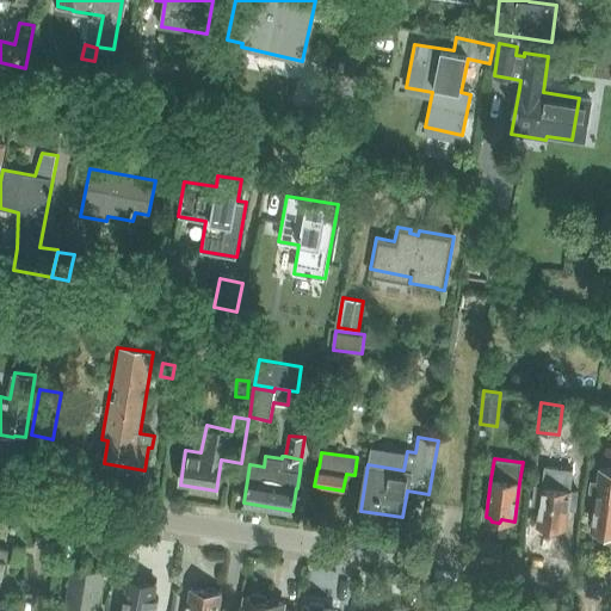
[(542,486),(535,486),(532,505),(539,505),(537,525),(550,526),(551,531),(560,532),(562,529),(566,529),(568,508),(576,510),(578,491),(571,489),(574,469),(544,466),(544,467),(542,486)]
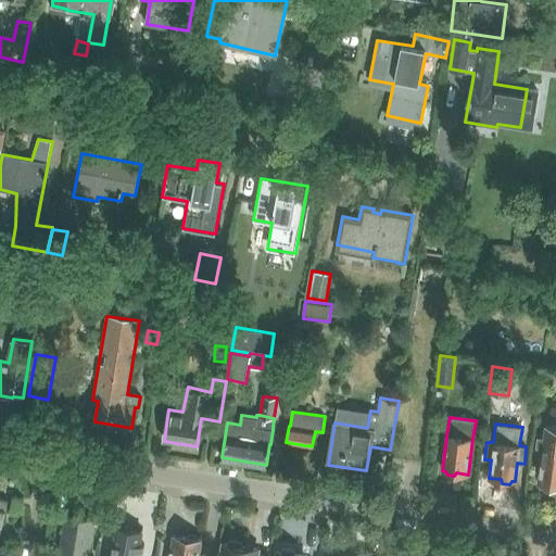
[(542,449),(538,483),(555,484),(555,427),(545,426),(544,437),(538,437),(536,447),(542,449)]
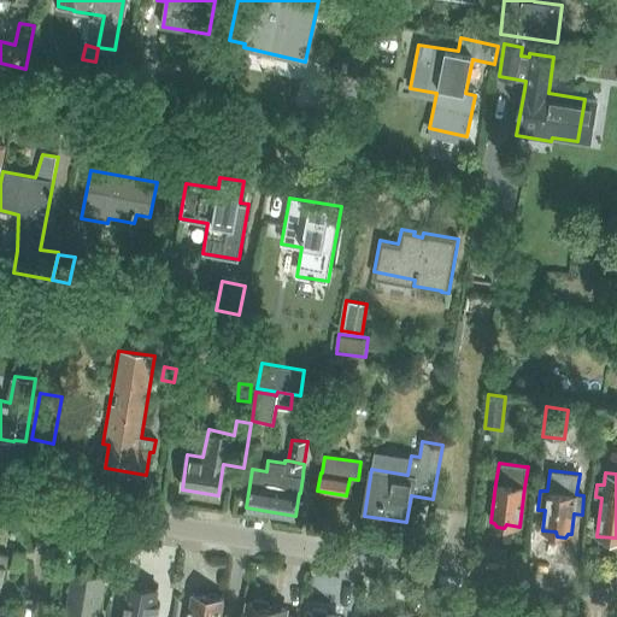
[(66,612),(94,616),(98,616),(105,577),(72,571),(66,612)]
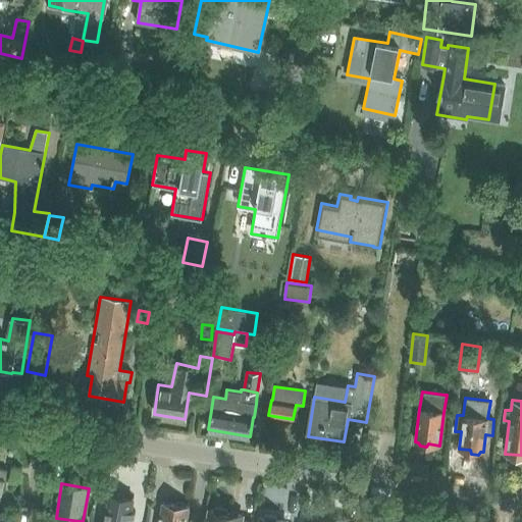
[(133,521),(135,512),(132,511),(134,498),(122,496),(122,494),(120,492),(115,491),(112,492),(112,494),(109,493),(104,521),(133,521)]
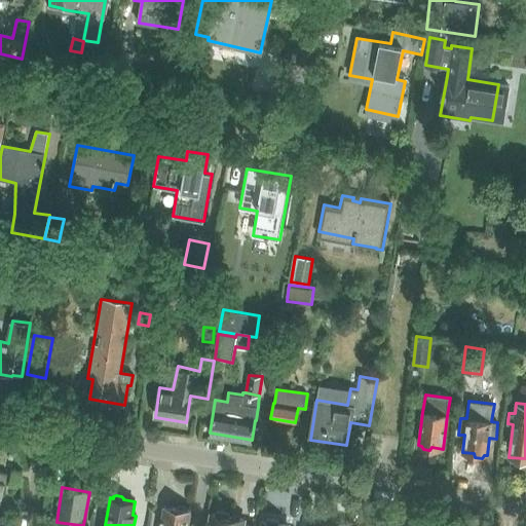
[(164,506),(160,525),(187,525),(190,511),(187,511),(186,508),(177,506),(175,509),(164,506)]
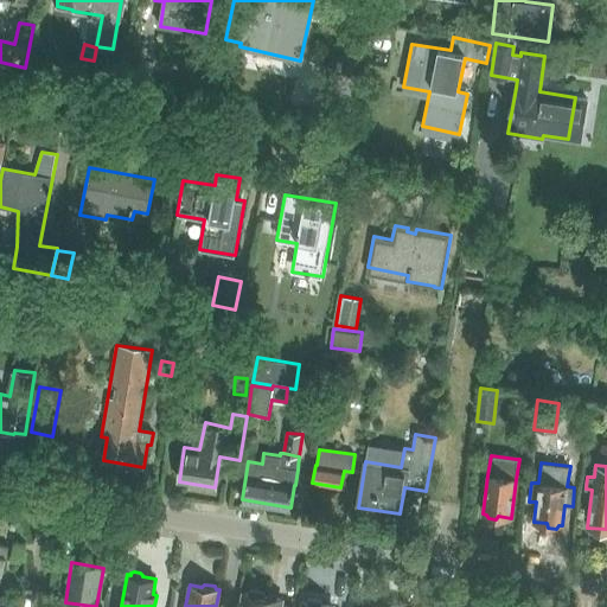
[(244,594),(242,606),(279,606),(280,599),(264,596),(264,593),(249,589),(249,594),(244,594)]
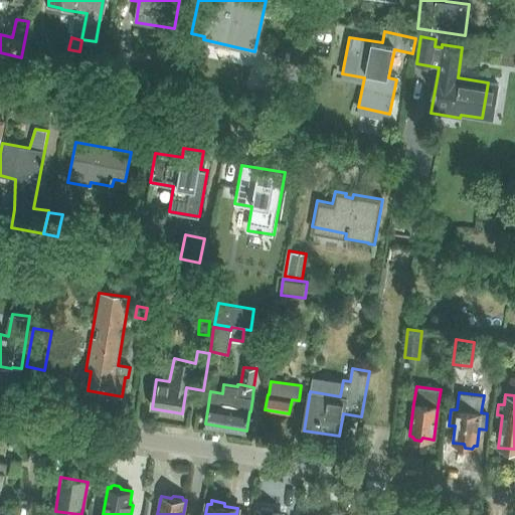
All buildings are outlined.
